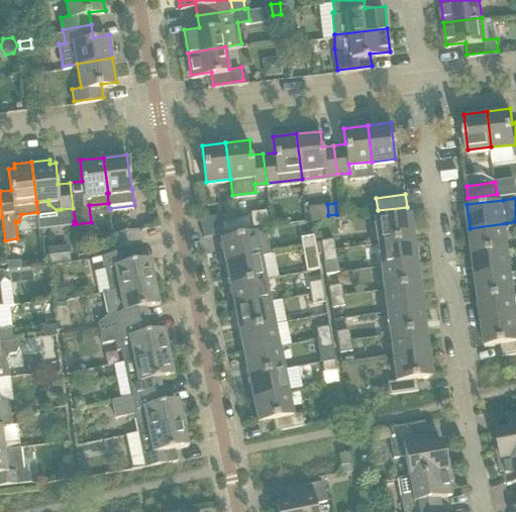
[(221,218),(223,230),(252,224),(249,212),(221,218)]
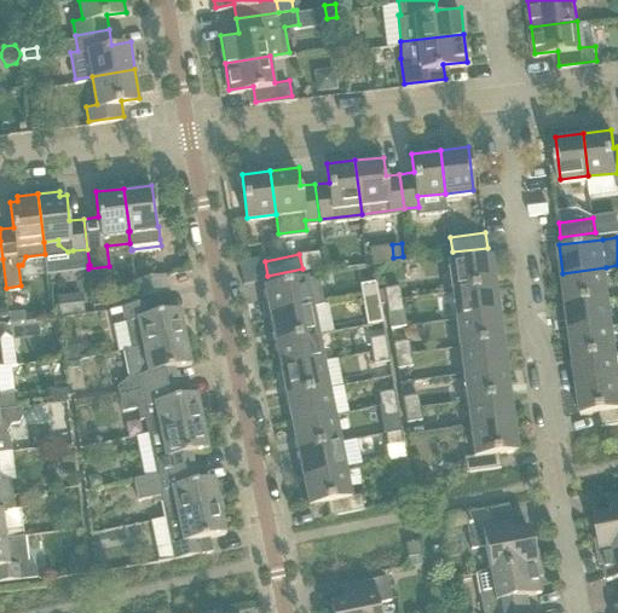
[(452,288),(496,282),(492,254),(449,260),(452,288)]
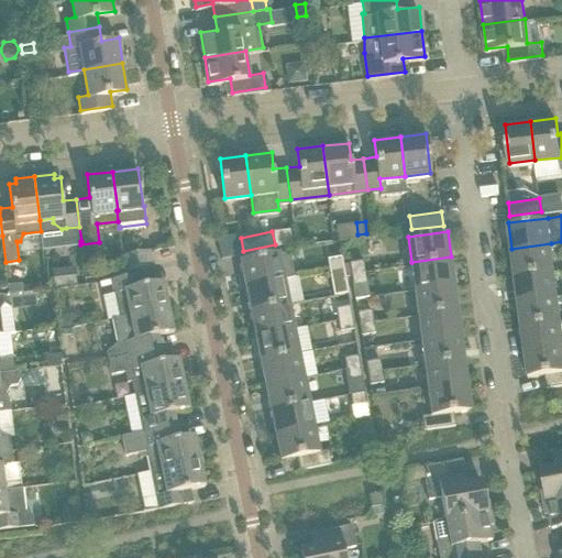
[(554,269),(551,243),(511,249),(515,273),(554,269)]
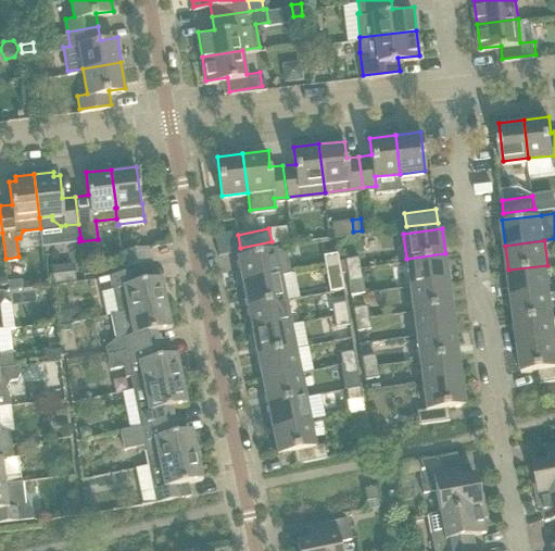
[(272,241),(240,248),(242,254),(273,248),(272,241)]
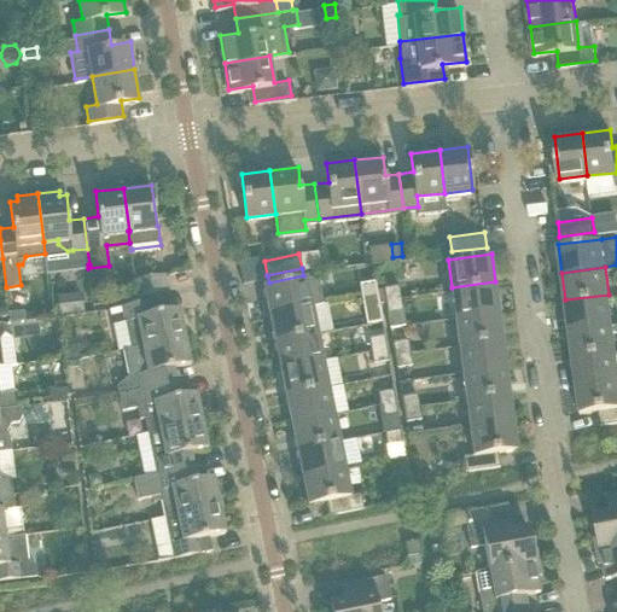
[(138,292),(168,286),(164,270),(134,277),(138,292)]
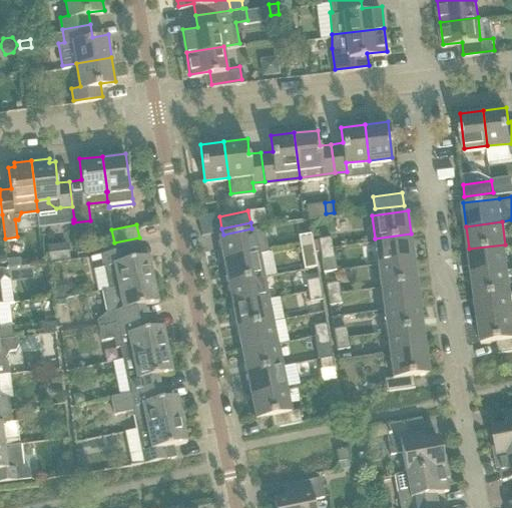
[(223,234),(218,235),(223,259),(260,251),(269,249),(264,225),(251,228),(223,234)]
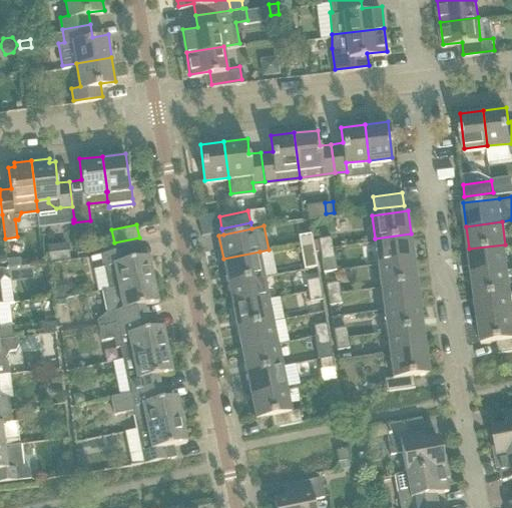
[(301,243),(314,241),(312,230),(299,233),(301,243)]
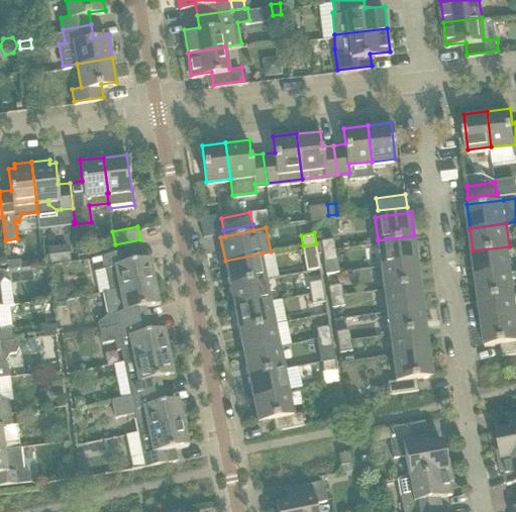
[(414,235),(378,240),(381,264),(417,259),(414,235)]
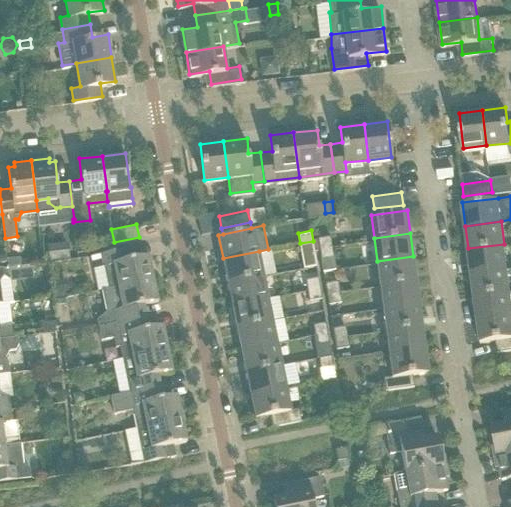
[(319,246),(333,244),(331,234),(317,237),(319,246)]
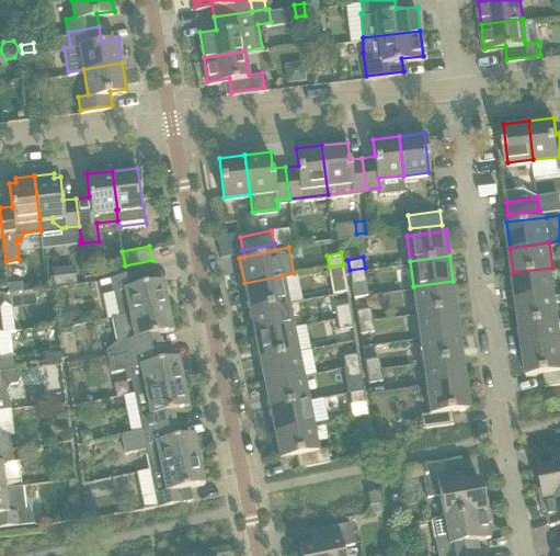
[(75,263),(64,264),(66,282),(77,280),(75,263)]
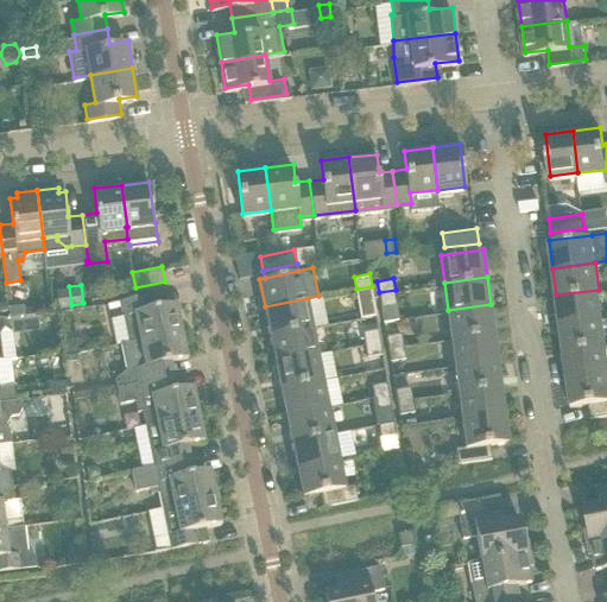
[(373,298),(372,286),(356,289),(359,301),(373,298)]
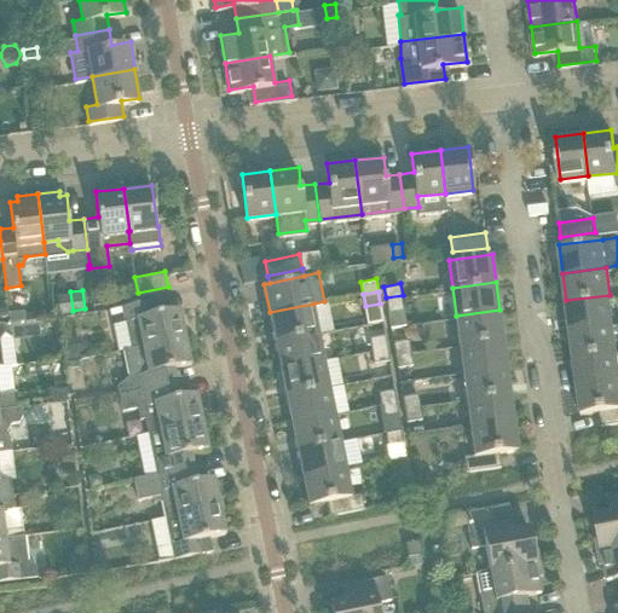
[(405,307),(403,295),(386,298),(388,310),(405,307)]
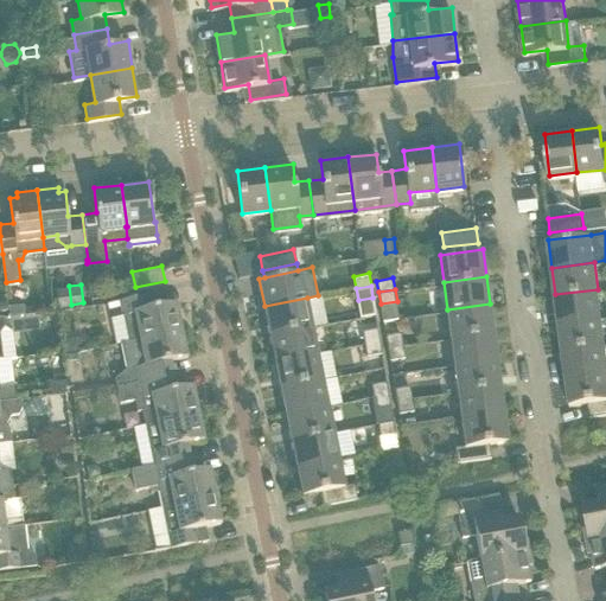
[(601,315),(598,289),(555,294),(559,321),(601,315)]
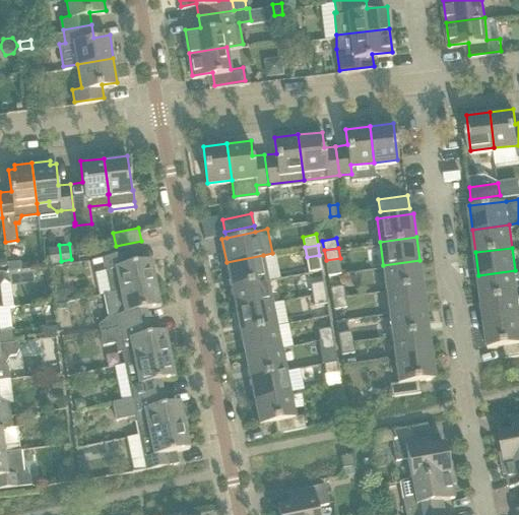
[(128,250),(103,255),(106,268),(110,290),(120,287),(155,280),(151,257),(138,260),(130,261),(128,250)]
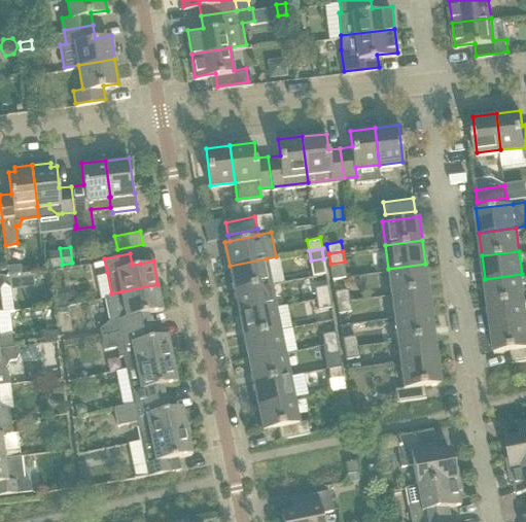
[(271,281),(267,258),(230,266),(235,288),(271,281)]
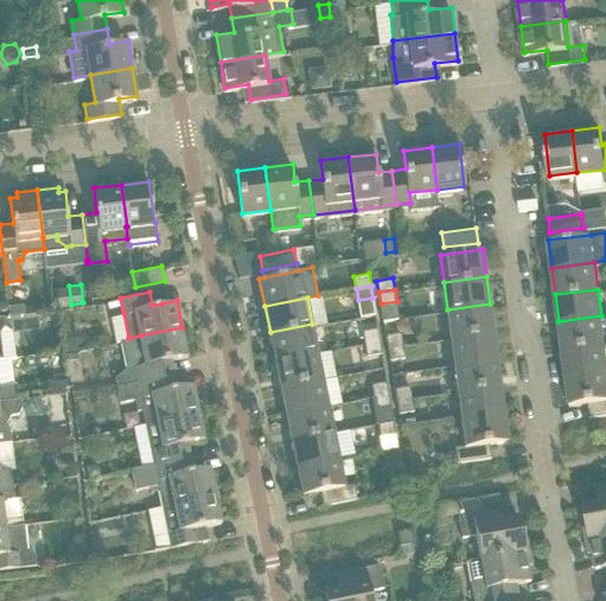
[(24,302),(8,304),(10,313),(25,311),(24,302)]
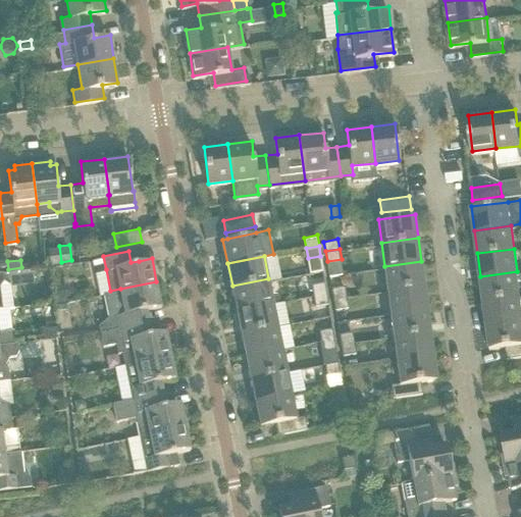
[(424,283),(421,261),(384,266),(387,289),(424,283)]
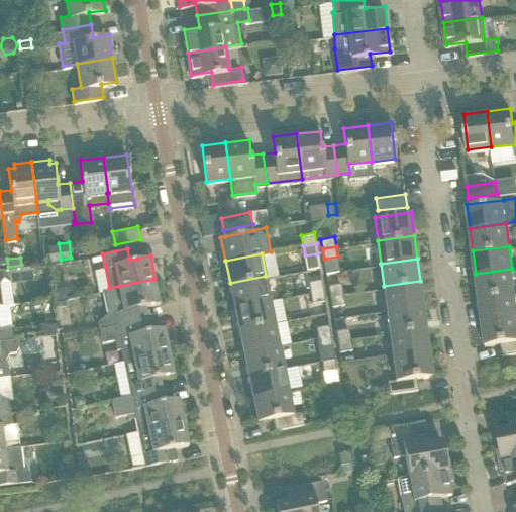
[(512,269),(476,274),(479,296),(515,292),(512,269)]
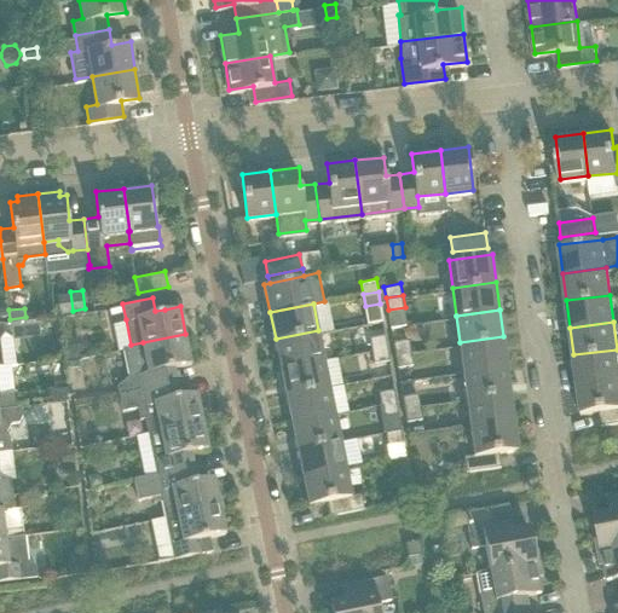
[(324,357),(318,330),(276,339),(281,366),(324,357)]
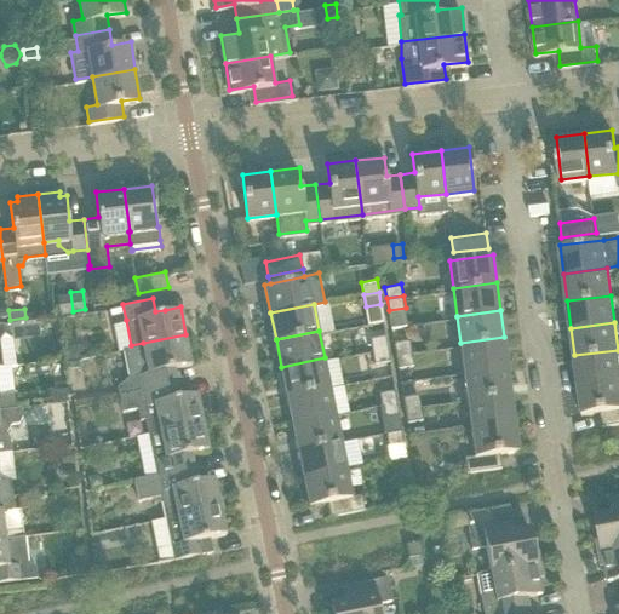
[(81,333),(66,334),(67,351),(82,349),(81,333)]
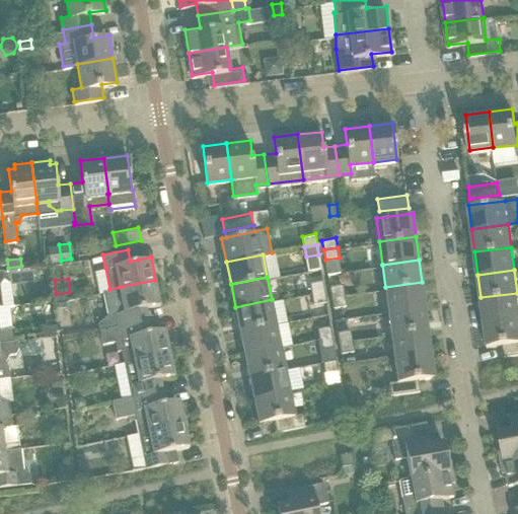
[(311,291),(324,289),(322,279),(310,281),(311,291)]
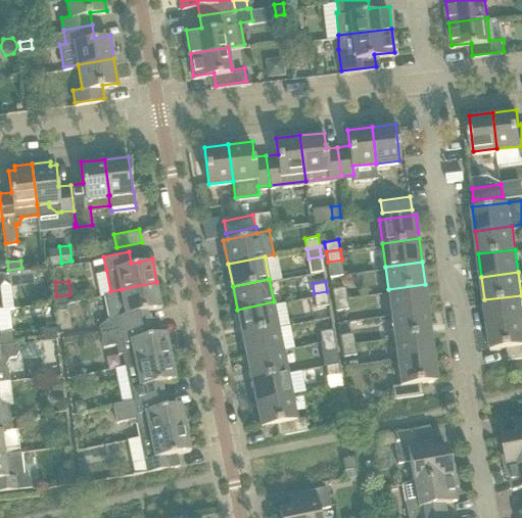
[(109,316),(100,324),(101,331),(143,322),(141,310),(147,309),(161,305),(156,282),(121,289),(110,291),(105,292),(109,316)]
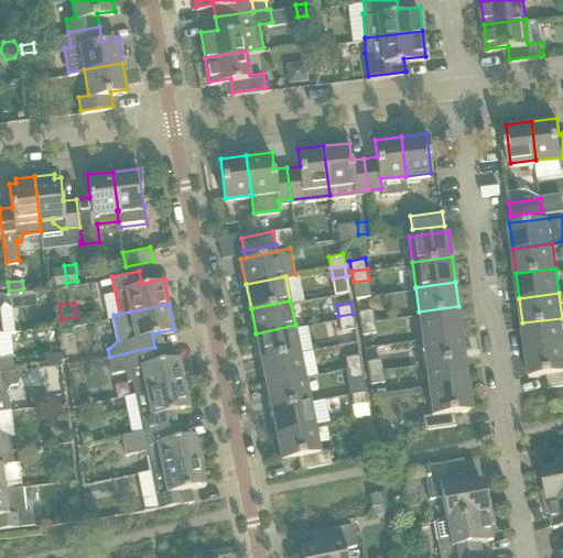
[(360,320),(375,318),(372,306),(358,309),(360,320)]
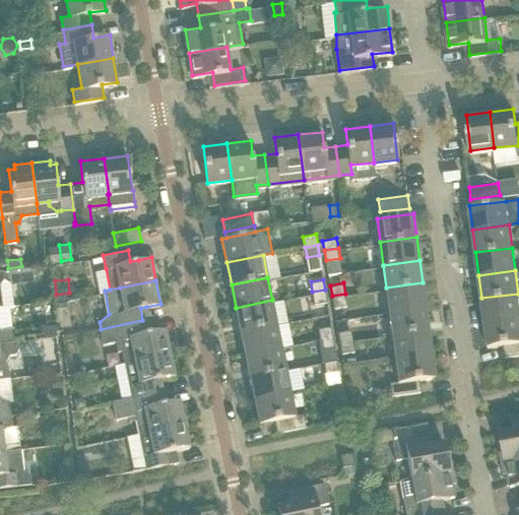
[(426,306),(423,282),(386,287),(389,311),(426,306)]
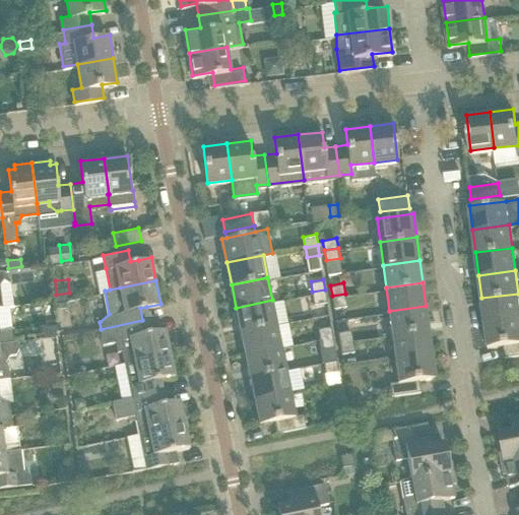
[(327,300),(325,290),(312,292),(314,303),(327,300)]
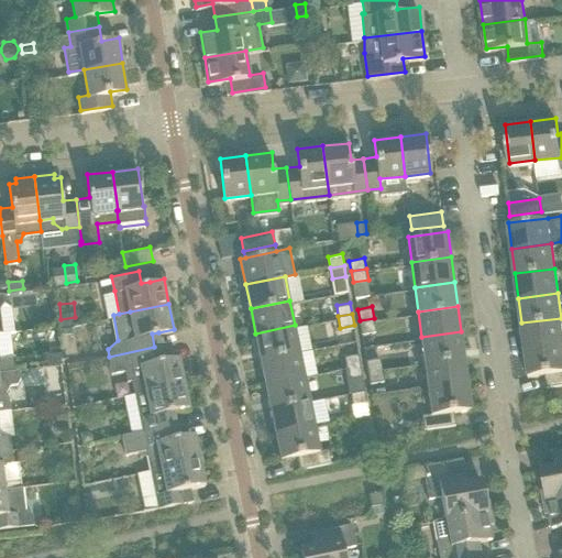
[(374,318),(360,320),(362,331),(376,329),(374,318)]
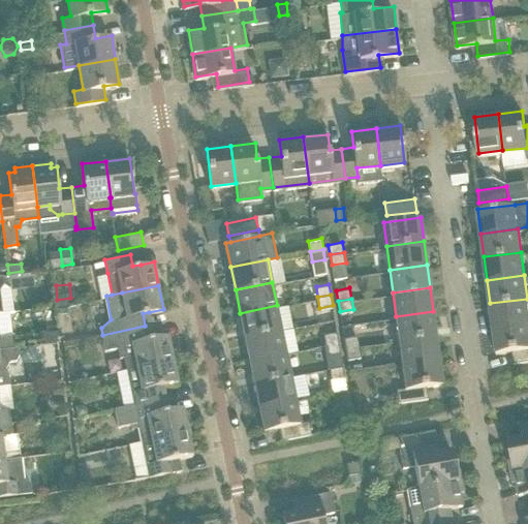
[(527,299),(490,303),(493,327),(527,321),(527,299)]
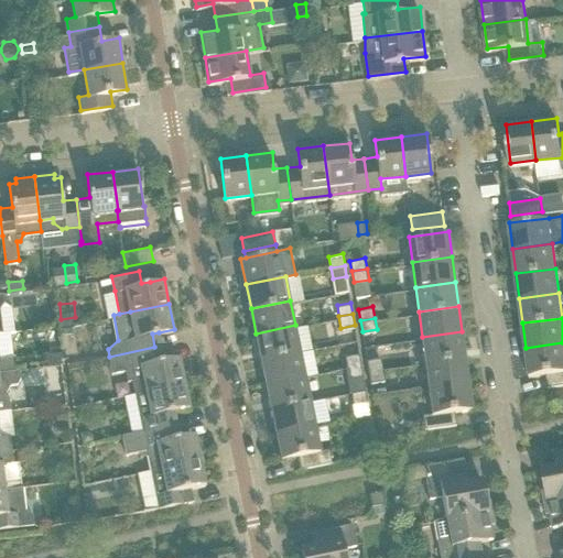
[(295,325),(256,334),(261,358),(300,350),(295,325)]
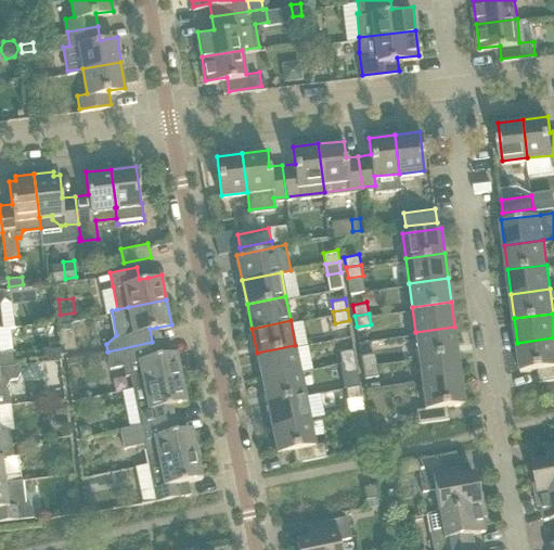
[(454,327),(415,332),(419,356),(458,350),(454,327)]
